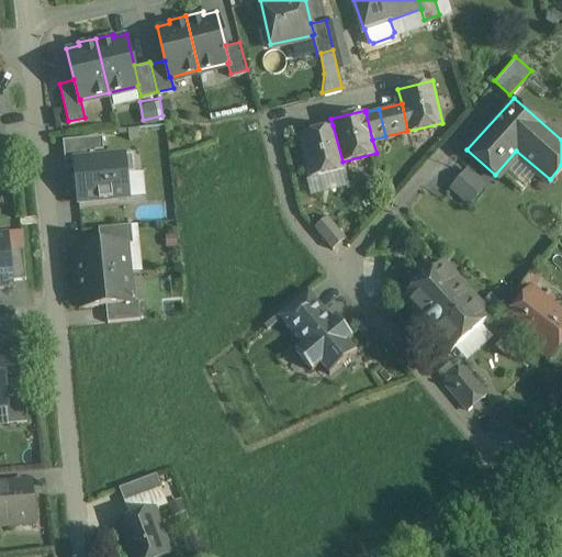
[(333,125),(299,134),(310,177),(345,168),(343,162),(333,125)]
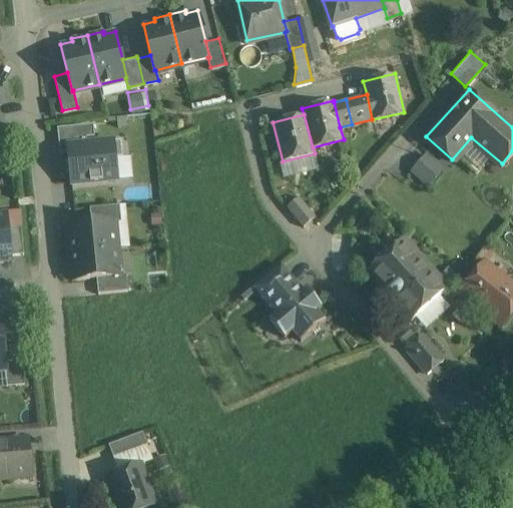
[(121,137),(68,143),(72,182),(116,177),(114,155),(123,154),(121,137)]
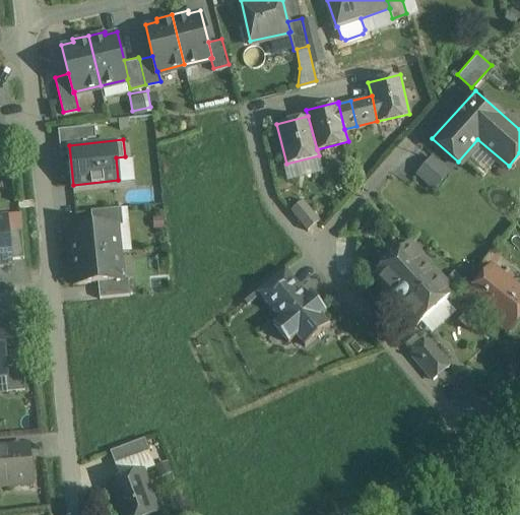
[(410,170),(431,187),(447,168),(428,150),(410,170)]
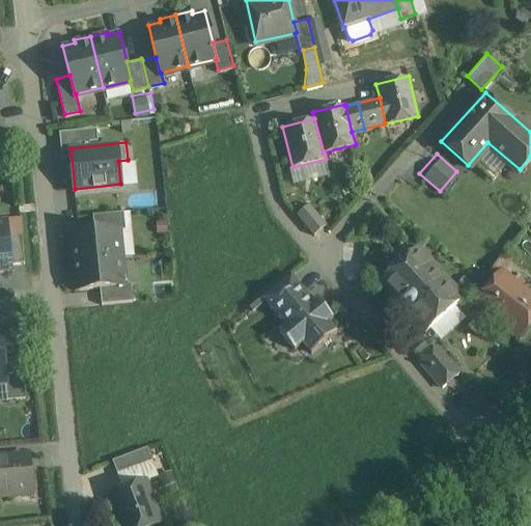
[(326,223),(308,202),(297,213),(314,233),(326,223)]
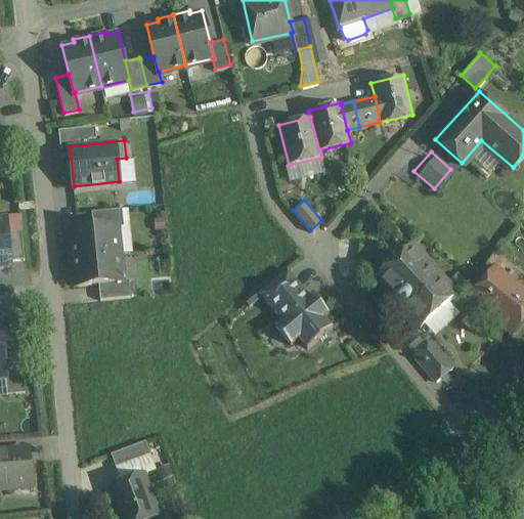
[(122,207),(91,210),(93,226),(118,224),(118,225),(124,224),(122,207)]
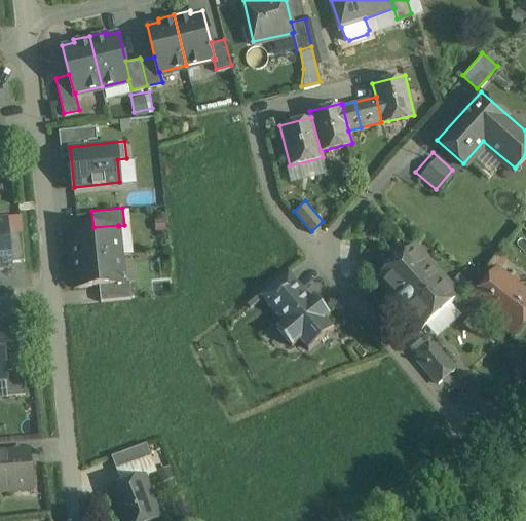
[(7,217),(0,218),(0,264),(12,264),(7,217)]
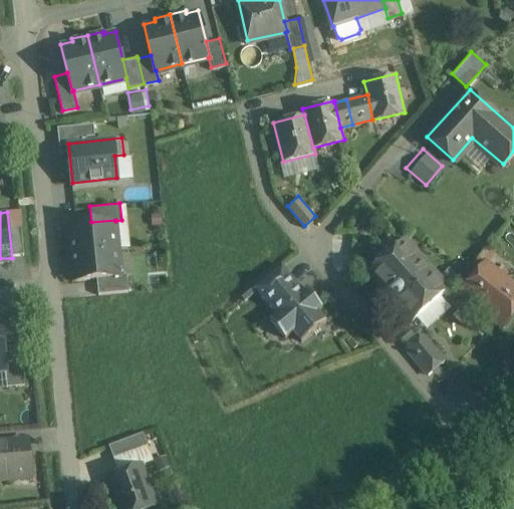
[(91,222),(67,225),(69,252),(117,247),(115,221),(115,220),(91,222)]
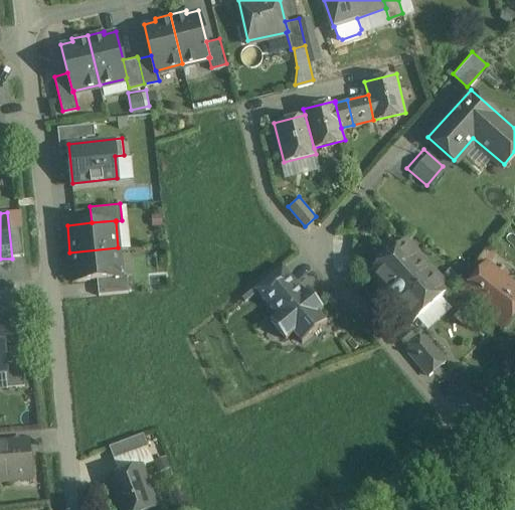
[(404,238),(368,273),(411,321),(449,287),(404,238)]
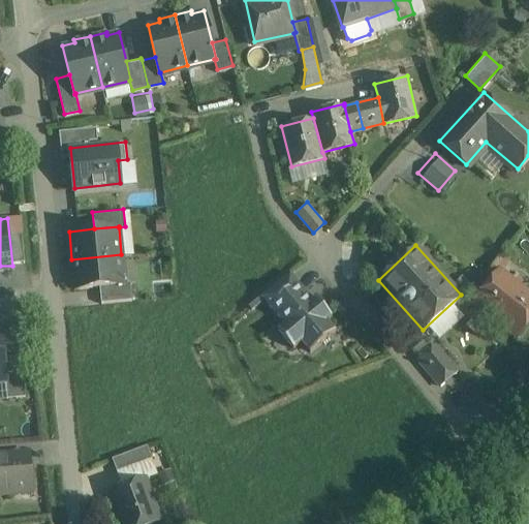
[(506,250),(494,265),(501,270),(505,274),(517,259),(506,250)]
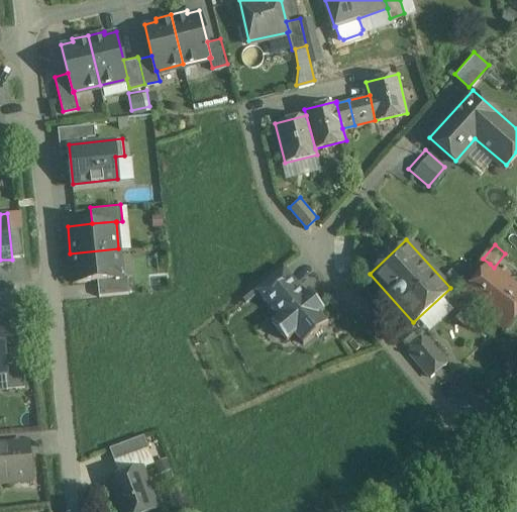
[(118,248),(70,253),(73,281),(97,278),(121,276),(121,275),(118,248)]
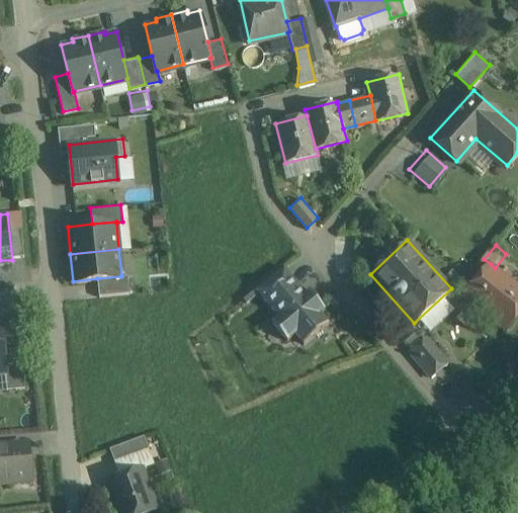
[(283,264),(255,287),(271,307),(299,283),(283,264)]
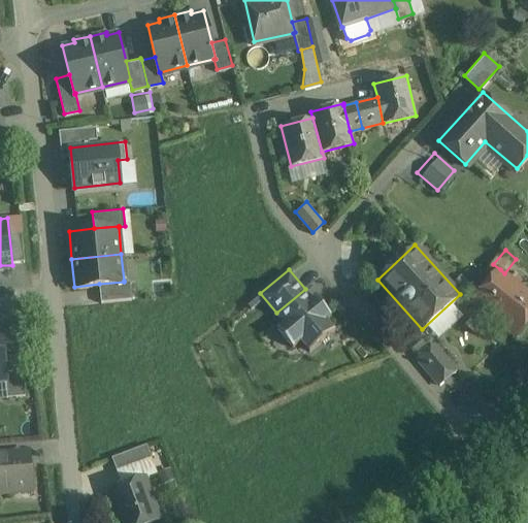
[(527,292),(504,273),(500,269),(473,301),(515,334),(527,319),(527,292)]
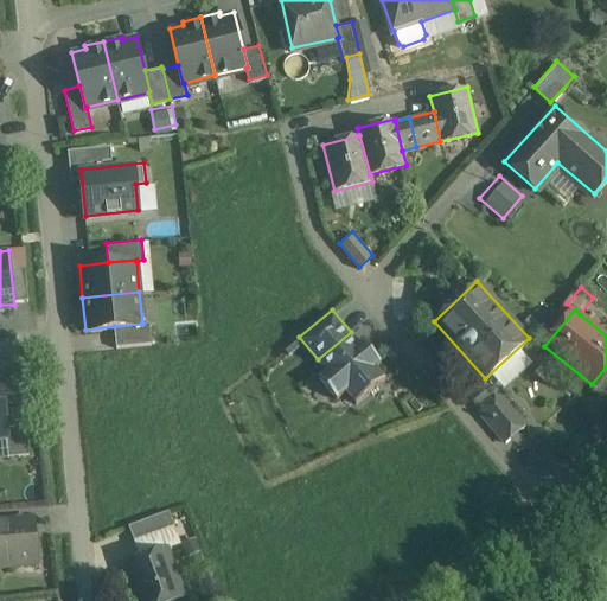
[(142,324),(114,326),(116,345),(152,341),(149,321),(142,323),(142,324)]
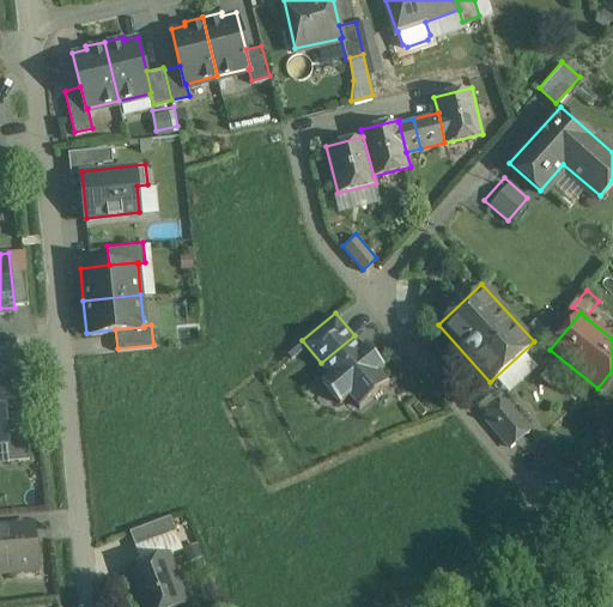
[(362,345),(354,335),(321,363),(329,372),(321,378),(340,401),(341,400),(350,393),(359,405),(389,380),(380,369),(384,364),(365,341),(362,345)]
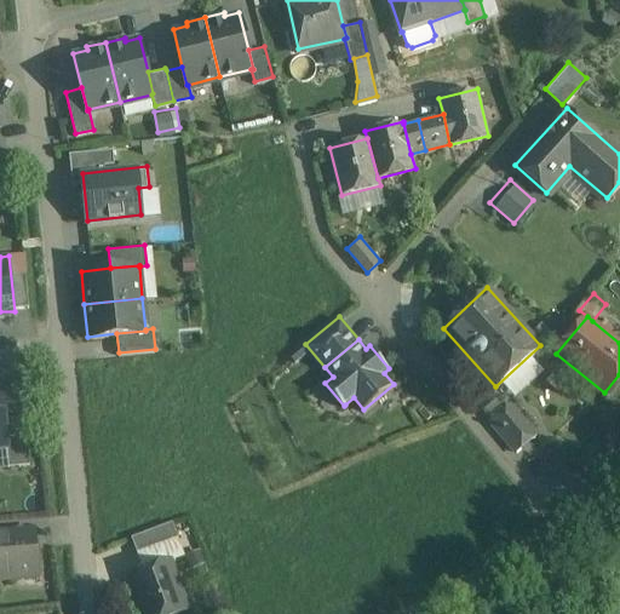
[(537,432),(510,401),(489,417),(516,449),(537,432)]
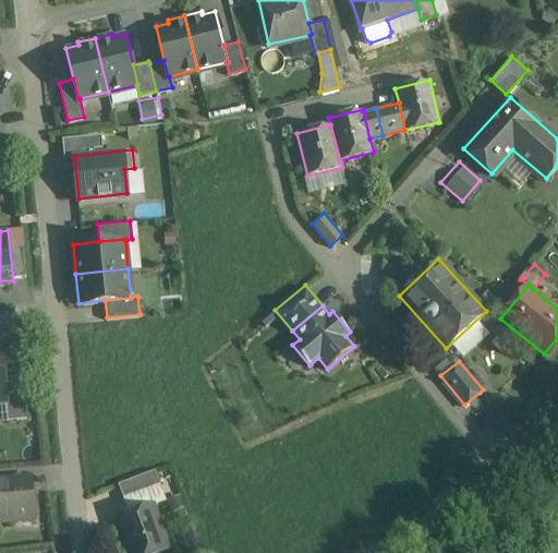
[(22,374),(3,375),(7,400),(4,400),(7,419),(26,417),(22,374)]
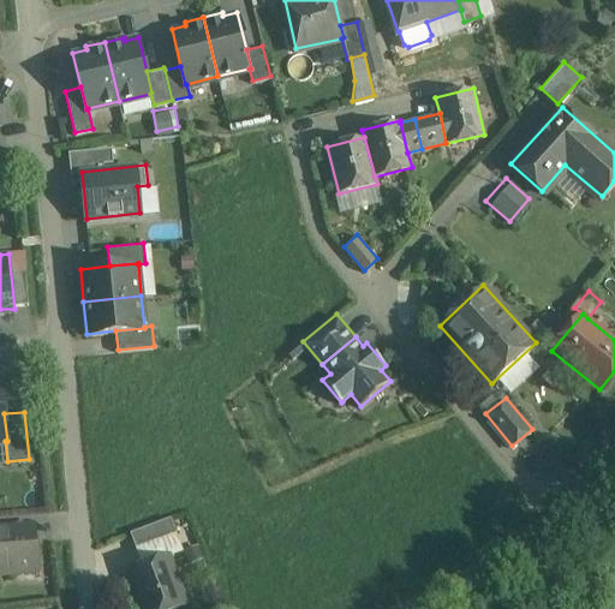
[(171,515),(130,531),(136,547),(177,531),(171,515)]
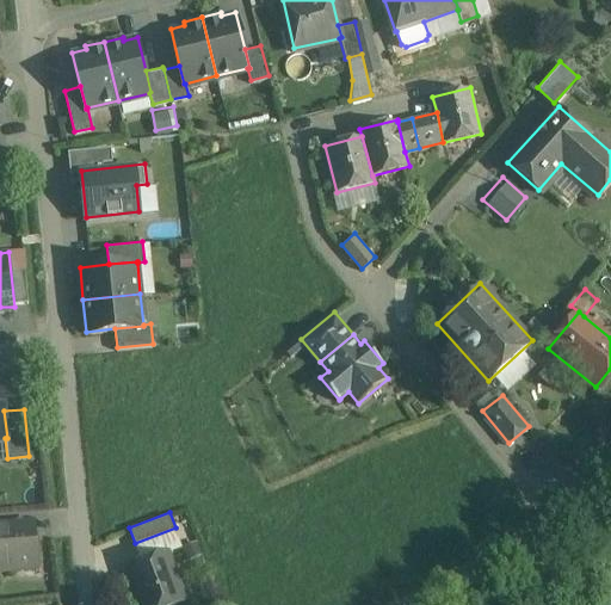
[(31,520),(0,522),(0,567),(35,565),(31,520)]
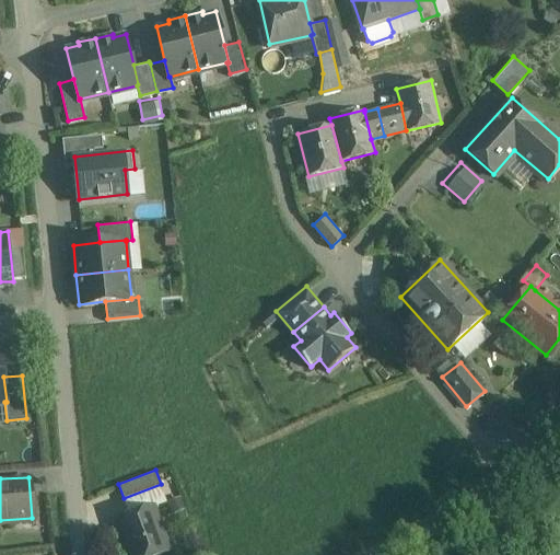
[(152,506),(117,519),(130,554),(151,554),(168,548),(152,506)]
